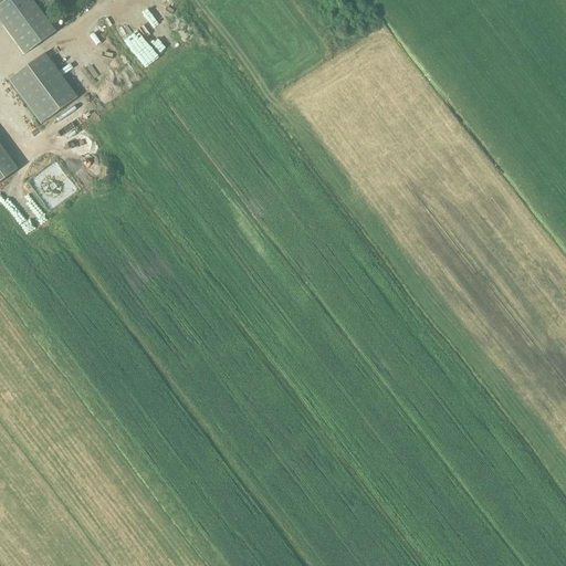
[(55,32),(31,0),(7,0),(0,6),(0,22),(24,55),(55,32)]
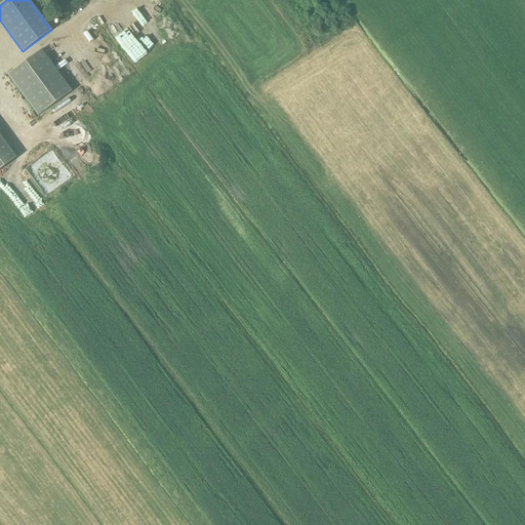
[(89,43),(96,56),(101,54),(93,41),(89,43)]
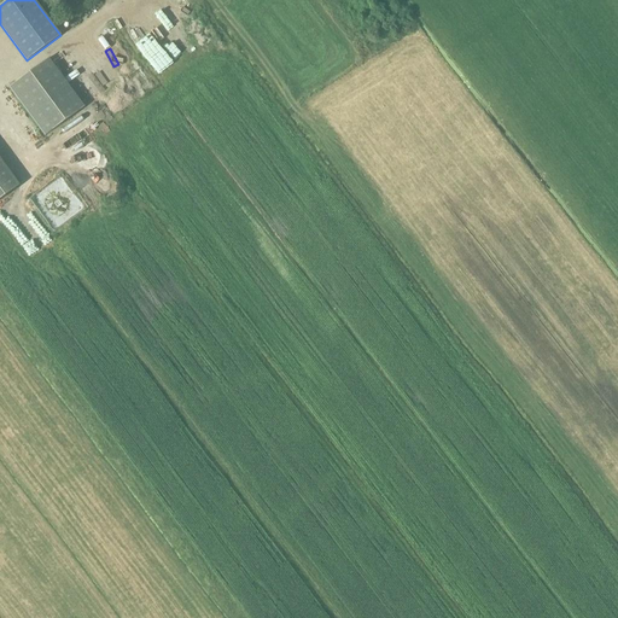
[(85,108),(48,59),(9,89),(45,136),(85,108)]
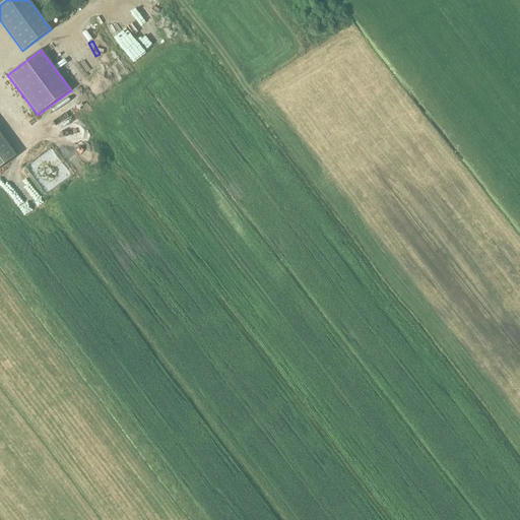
[(75,64),(84,76),(89,72),(79,60),(75,64)]
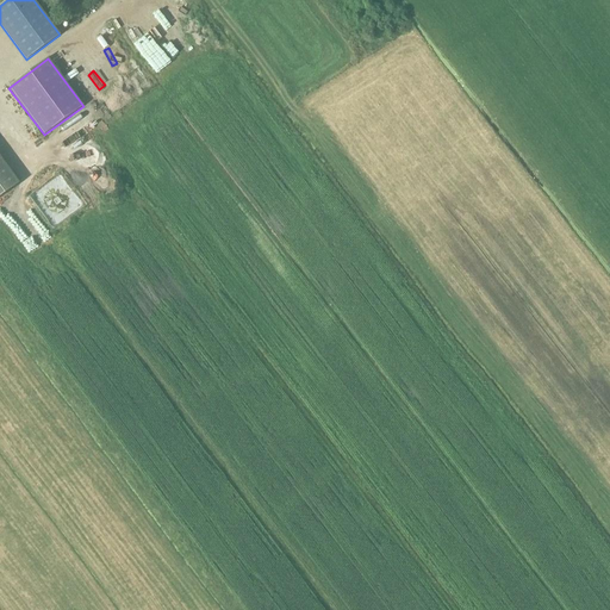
[(68,118),(78,134),(118,107),(119,109),(148,89),(141,78),(124,89),(120,83),(106,93),(107,93),(68,118)]
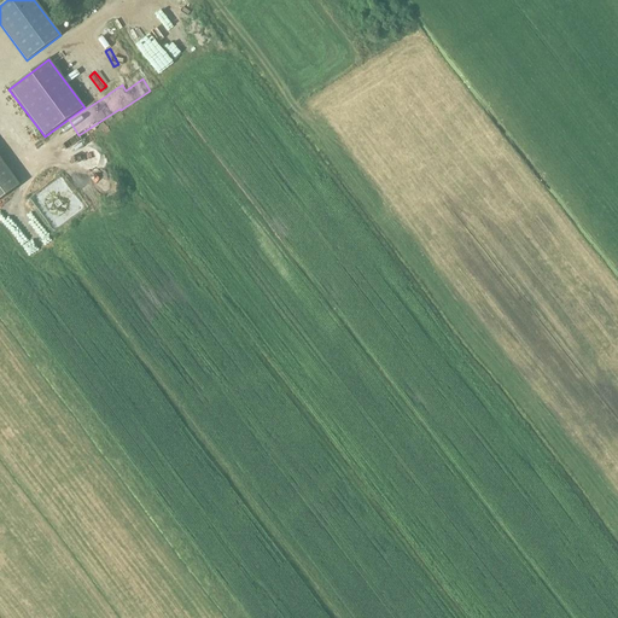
[(88,158),(104,156),(101,147),(87,150),(88,158)]
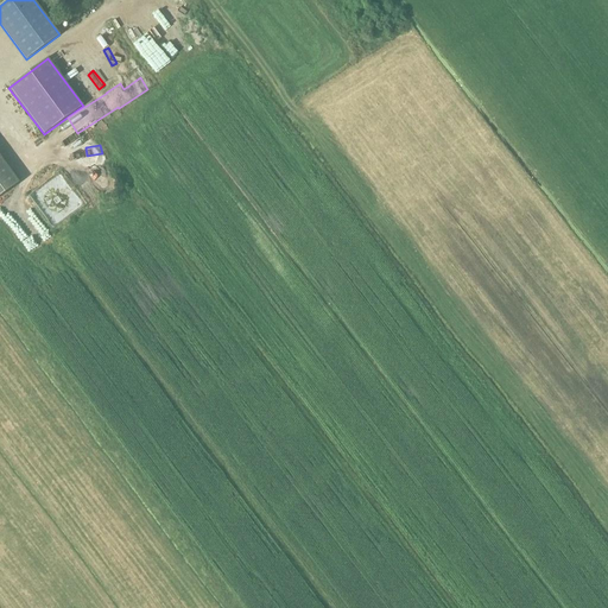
[(0,196),(18,183),(0,158),(0,196)]
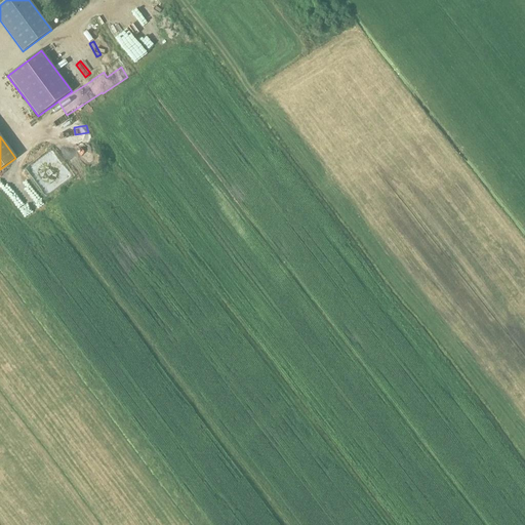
[(42,195),(70,174),(51,149),(24,169),(42,195)]
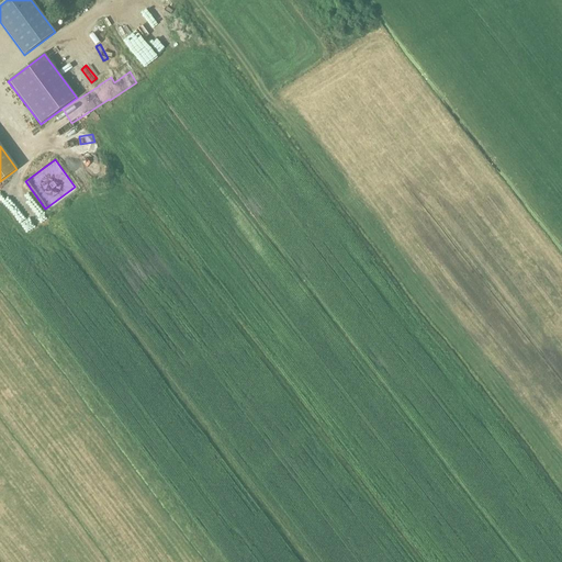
[(30,160),(24,163),(29,171),(33,169),(30,160)]
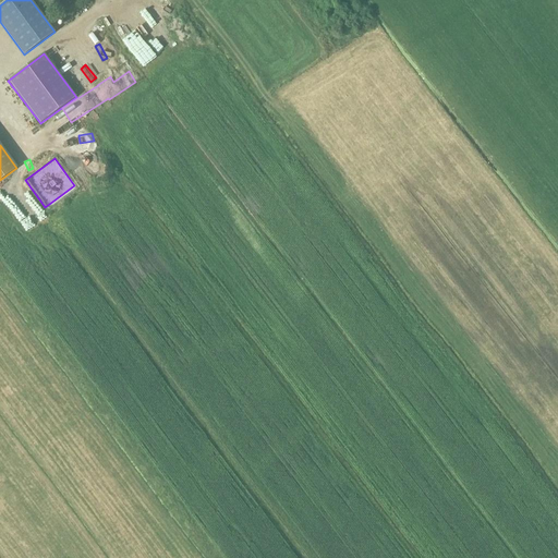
[(80,165),(75,168),(85,180),(88,177),(80,165)]
